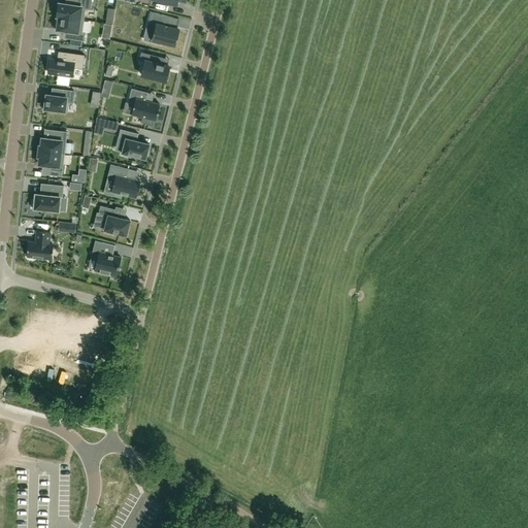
[(92,0),(71,0),(70,5),(58,3),(57,17),(84,21),(86,9),(91,10),(92,0)]
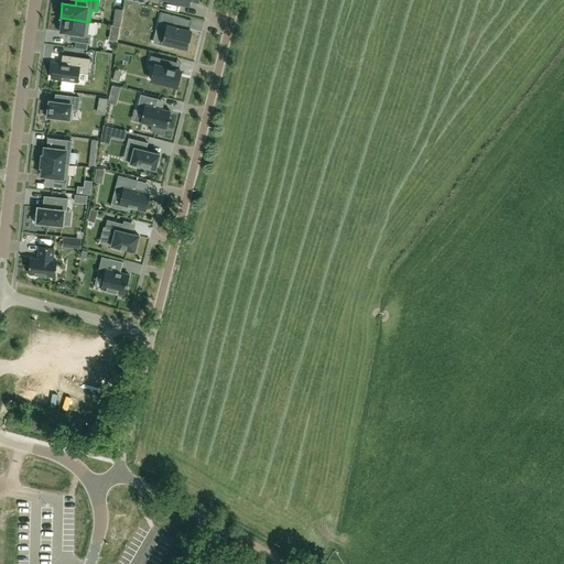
[(162,13),(159,24),(165,25),(161,45),(172,47),(172,45),(186,49),(191,32),(183,30),(186,19),(161,12),(160,13),(162,13)]
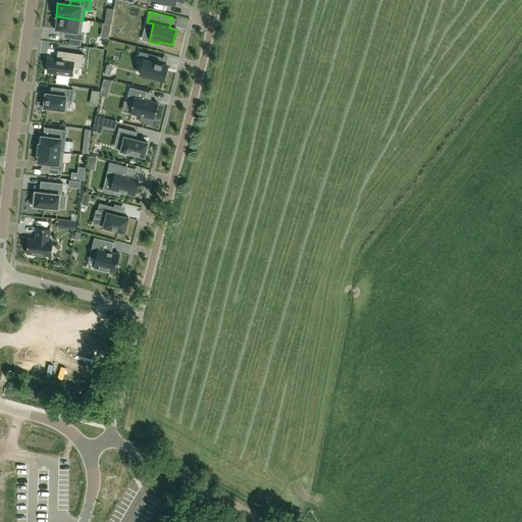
[(82,33),(83,20),(56,16),(58,17),(57,21),(55,21),(54,30),(70,32),(69,39),(83,41),(85,33),(82,33)]
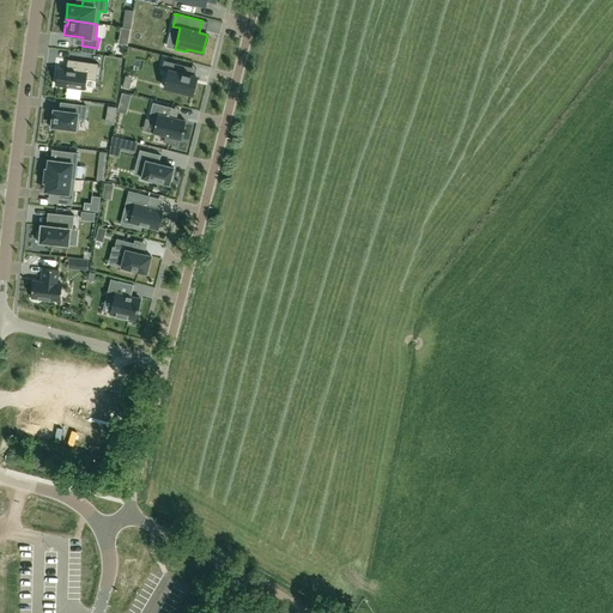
[(59,68),(56,85),(84,89),(86,79),(96,80),(98,64),(67,60),(66,70),(59,68)]
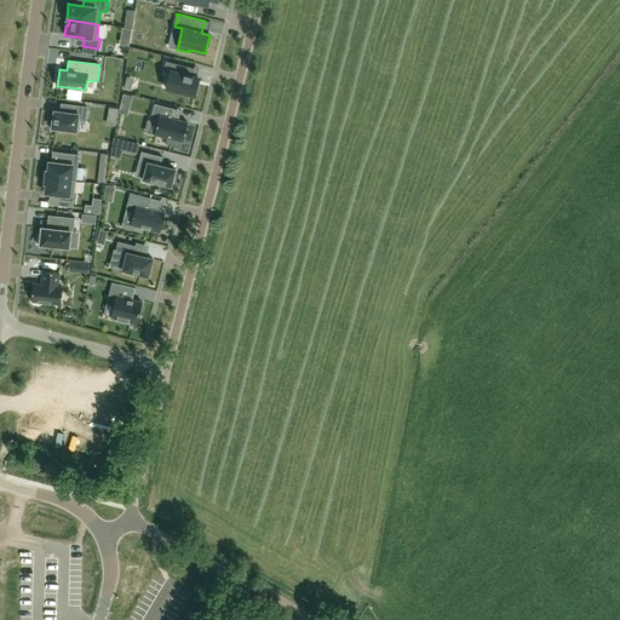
[(194,96),(199,78),(193,76),(195,68),(173,63),(166,89),(194,96)]
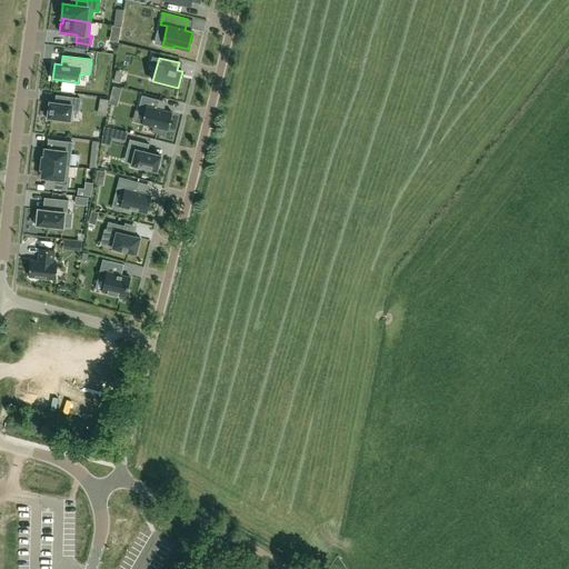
[(172,112),(157,109),(159,100),(142,96),(138,111),(145,112),(142,123),(168,130),(172,112)]
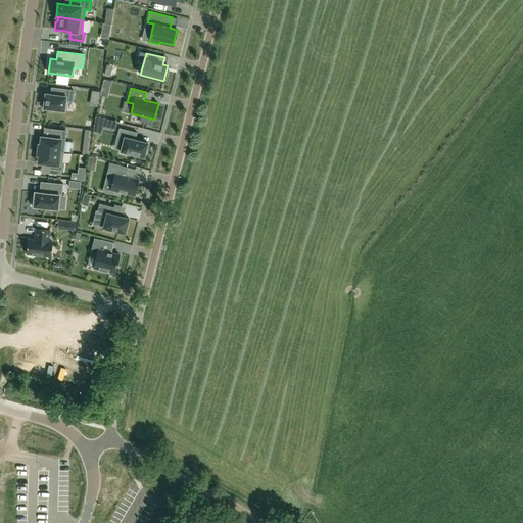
[(72,105),(74,90),(61,89),(60,96),(50,94),(47,94),(46,94),(45,95),(46,95),(45,101),(44,101),(43,109),(47,109),(47,108),(63,110),(64,110),(66,111),(67,104),(72,105)]
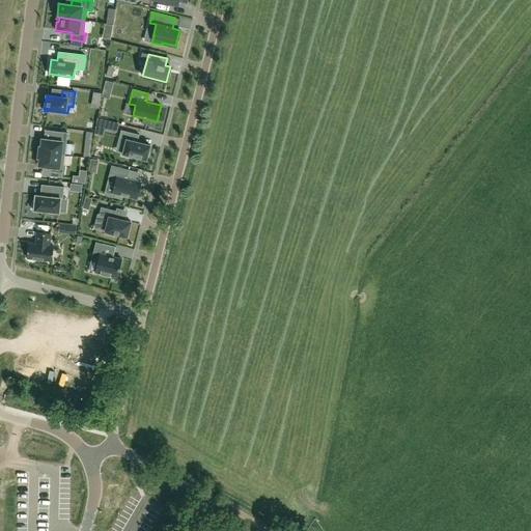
[(116,132),(118,123),(106,120),(104,129),(116,132)]
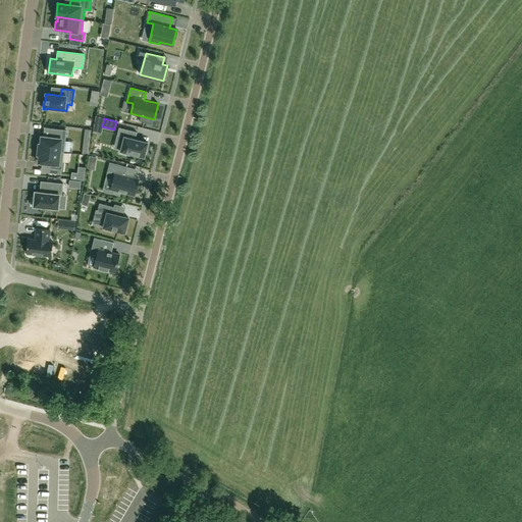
[(119,127),(117,136),(124,137),(120,151),(122,152),(121,154),(129,156),(129,154),(144,157),(148,143),(135,139),(137,133),(119,127)]
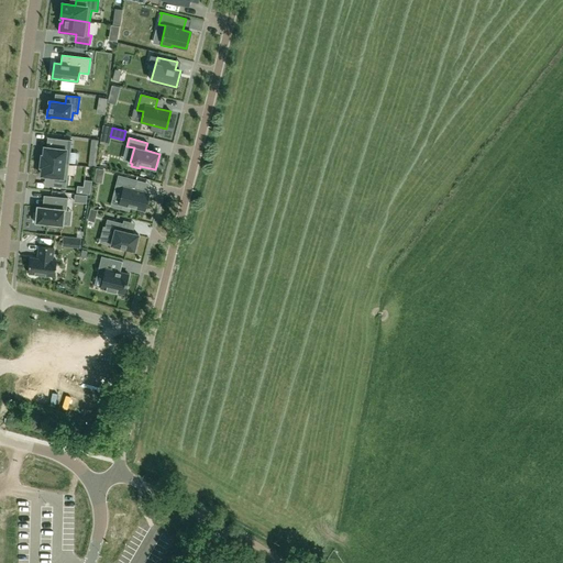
[(69,163),(72,141),(55,139),(54,148),(46,147),(43,147),(41,161),(69,165),(69,163)]
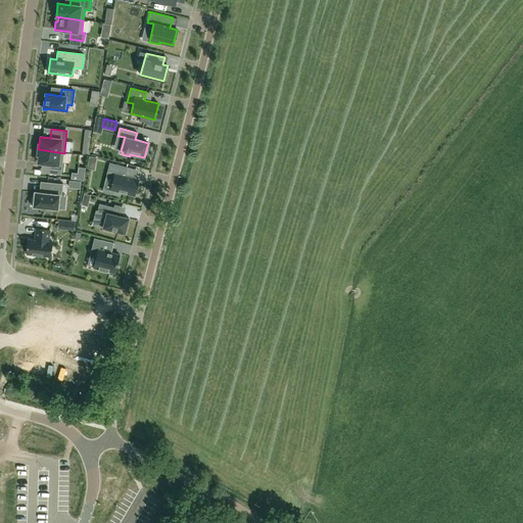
[(61,175),(64,153),(38,149),(38,155),(39,155),(38,163),(42,163),(46,164),(45,173),(61,175)]
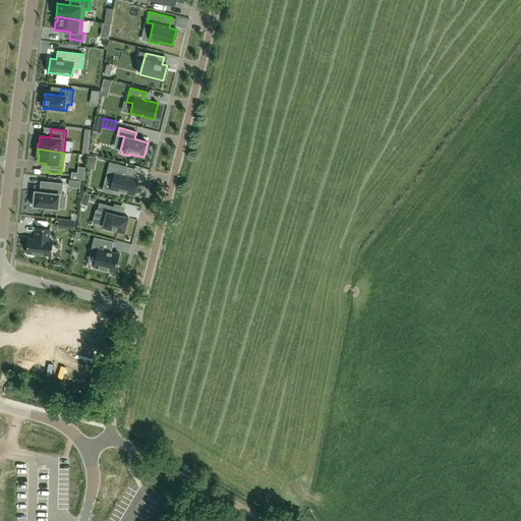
[(134,194),(138,179),(124,176),(126,167),(110,163),(108,172),(114,174),(111,188),(113,189),(112,193),(119,195),(120,191),(134,194)]
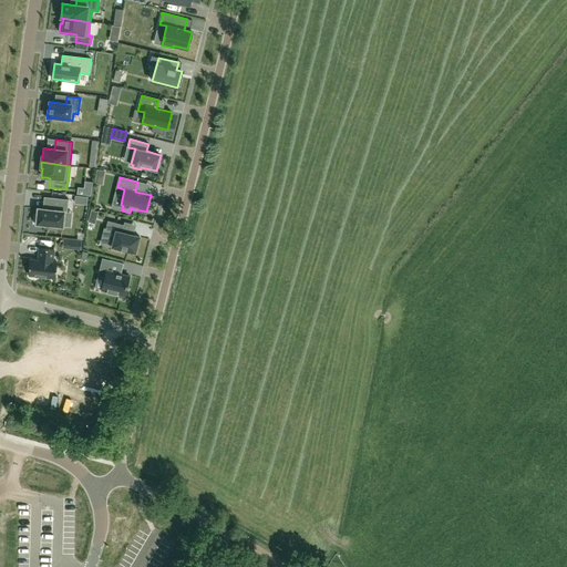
[(68,213),(69,199),(51,197),(50,209),(43,209),(38,208),(38,216),(35,216),(34,224),(63,227),(64,212),(68,213)]
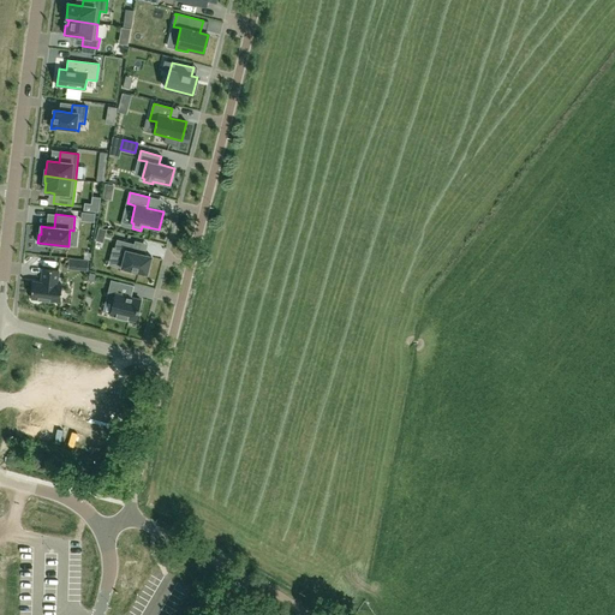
[(132,270),(147,274),(151,257),(132,252),(135,244),(118,240),(115,249),(124,250),(119,267),(121,268),(121,270),(131,273),(132,270)]
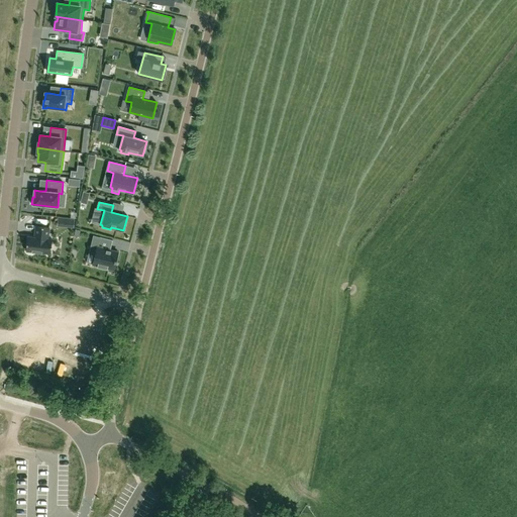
[(47,239),(49,227),(36,226),(34,237),(27,236),(26,250),(50,253),(53,239),(47,239)]
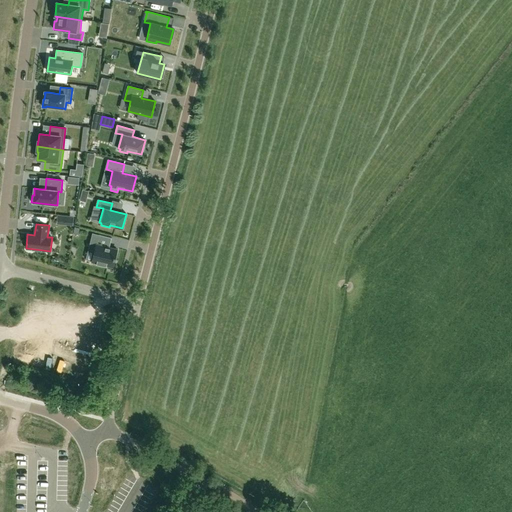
[(99,235),(92,262),(96,263),(96,264),(97,264),(97,263),(106,265),(105,266),(106,267),(106,266),(112,267),(114,259),(115,260),(115,257),(117,250),(109,248),(112,238),(99,235)]
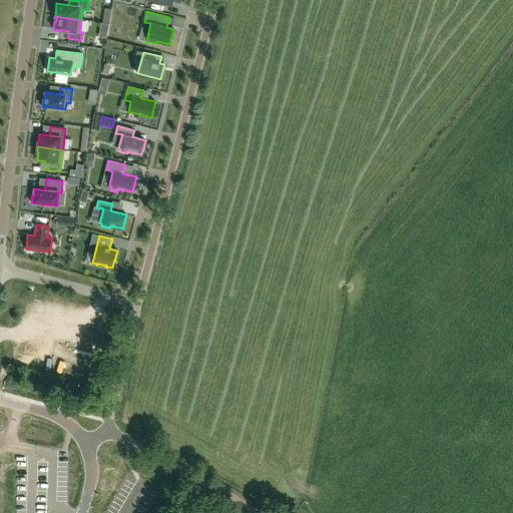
All buildings are outlined.
